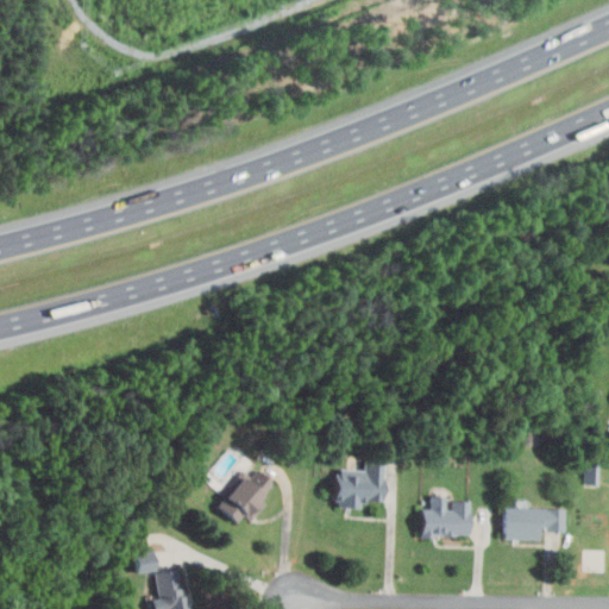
[(333,468),(359,470),(362,457),(385,459),(380,503),(359,501),(358,509),(330,506),(333,468)]
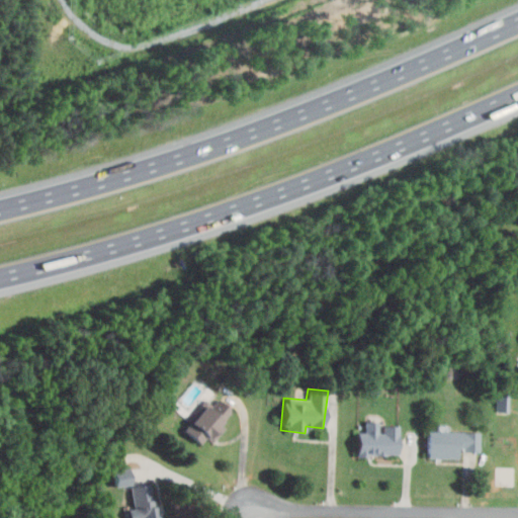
[(508,411),(508,392),(497,392),(496,410),(508,411)]
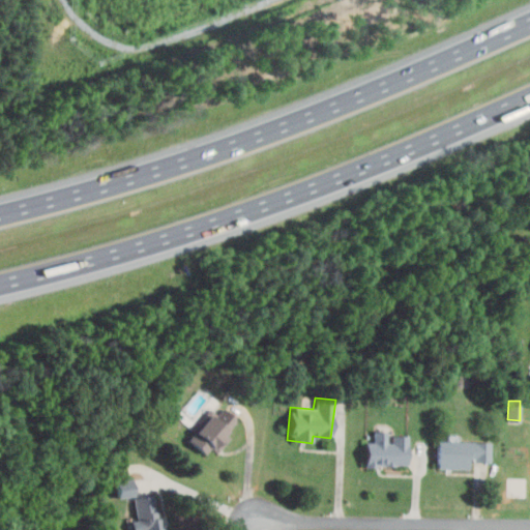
[(194,438),(219,405),(239,421),(213,454),(194,438)]
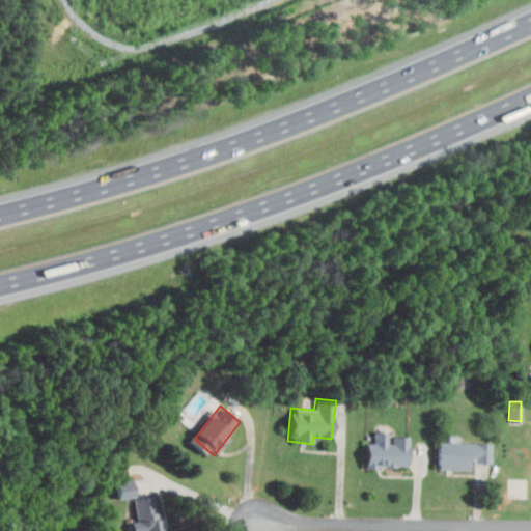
[(366,444),(366,467),(412,467),(412,436),(393,436),(393,445),(389,445),(389,434),(376,434),(376,444),(366,444)]
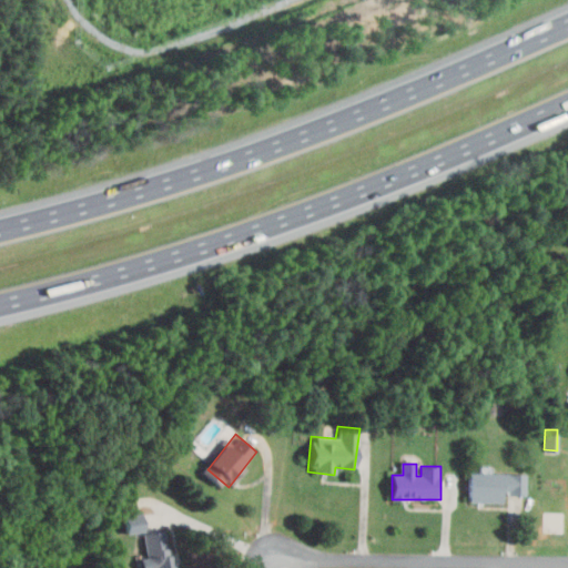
[(468,474),(526,476),(526,494),(503,493),(503,503),(467,501),(468,474)]
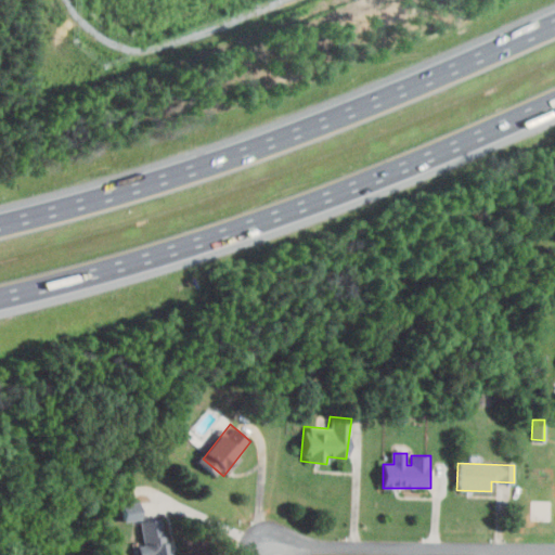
[(123,519),(140,518),(138,500),(120,502),(123,519)]
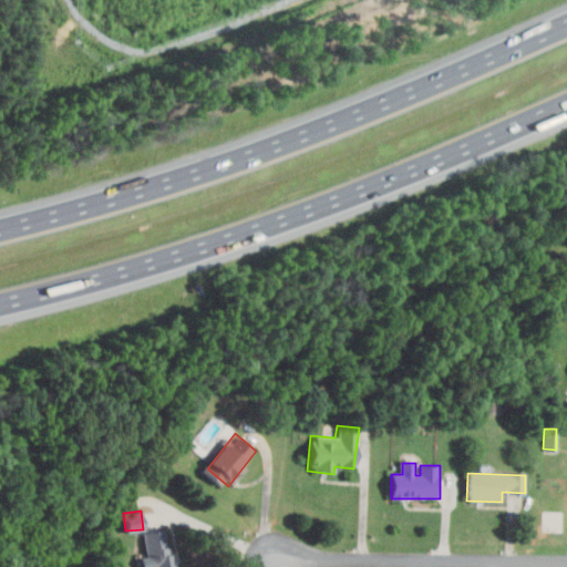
[(164,529),(167,550),(174,549),(176,566),(146,566),(142,534),(164,529)]
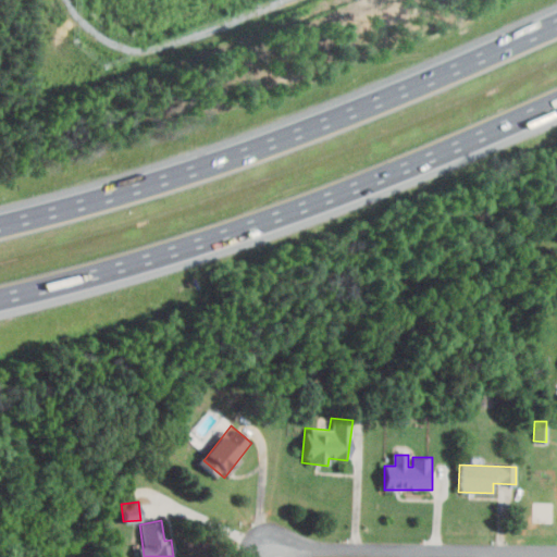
All buildings are outlined.
